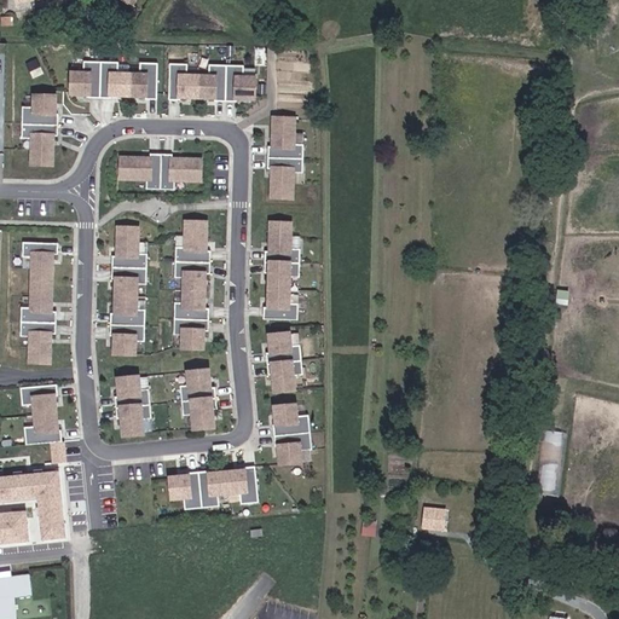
[(115,0),(114,3),(131,12),(137,0),(115,0)]
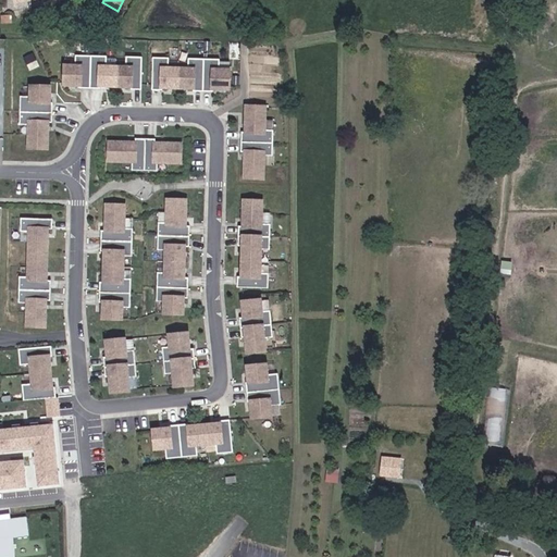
[(89,54),(73,54),(73,65),(62,64),(62,84),(78,84),(78,87),(88,87),(89,54)]
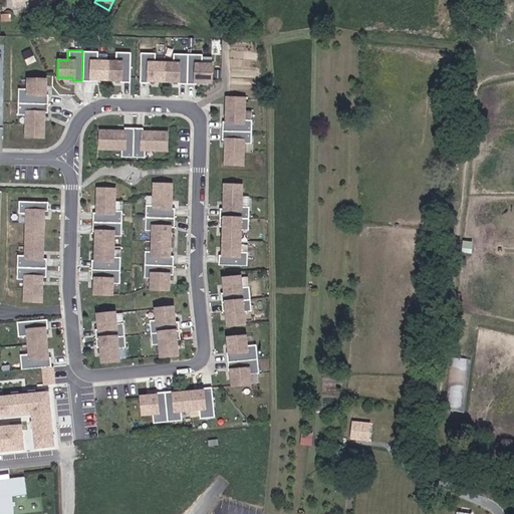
[(96,60),(96,50),(82,50),(81,80),(90,80),(90,77),(104,78),(105,60),(96,60)]
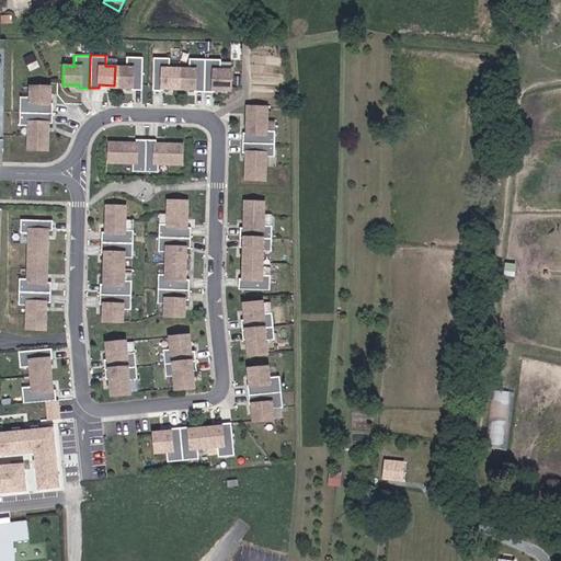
[(141,56),(125,55),(125,66),(115,66),(114,86),(130,86),(130,89),(140,89),(141,56)]
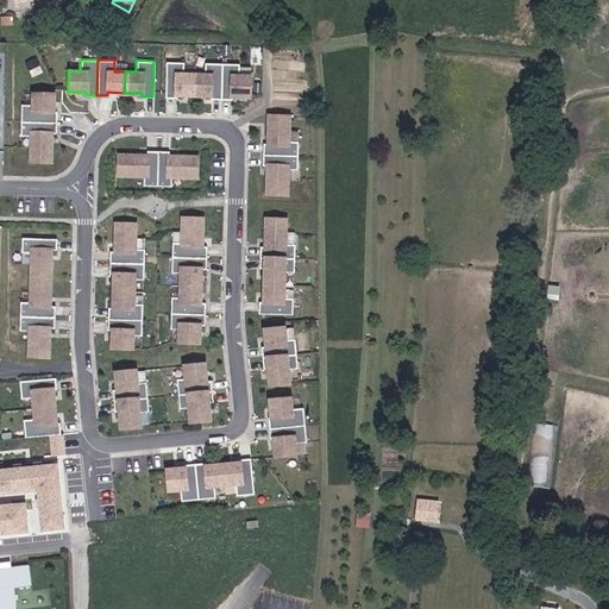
[(182,61),(164,61),(164,96),(175,96),(175,93),(193,94),(193,76),(182,75),(182,61)]
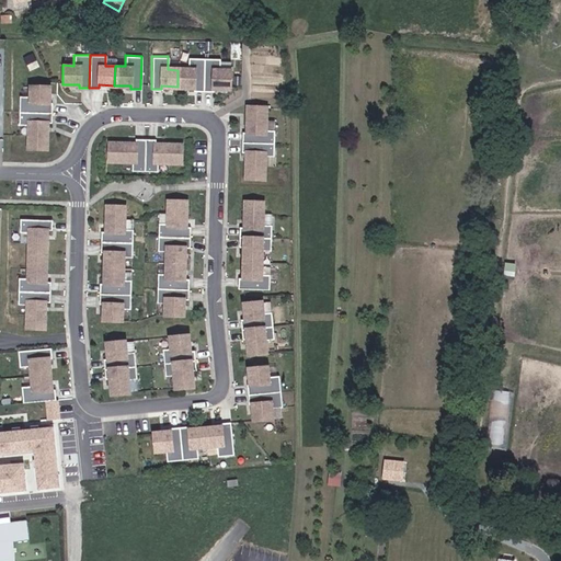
[(203,57),(187,56),(187,70),(178,70),(178,87),(193,87),(193,90),(203,90),(203,57)]
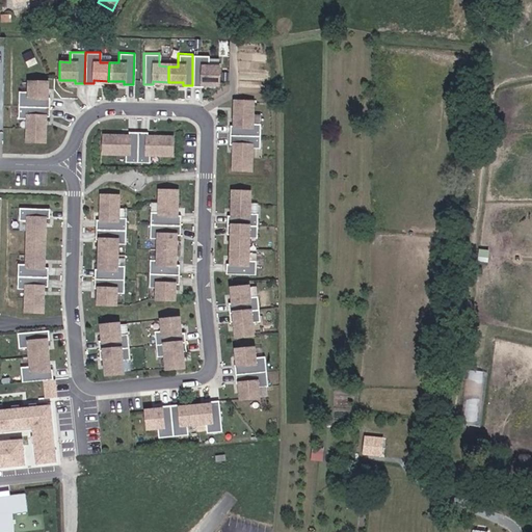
[(208,67),(208,54),(192,54),(192,85),(202,85),(202,82),(217,82),(217,81),(228,81),(228,68),(208,67)]
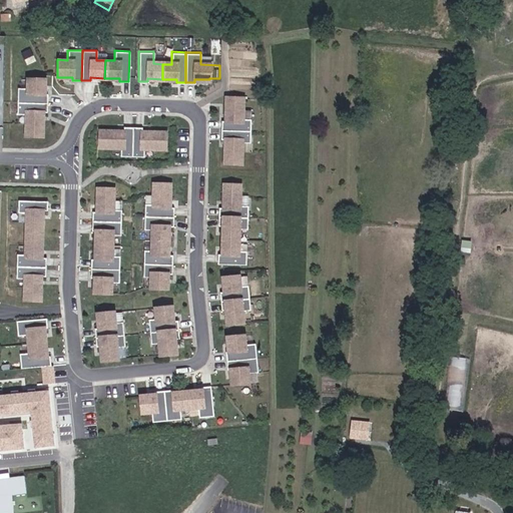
[(44,93),(44,74),(27,74),(27,87),(17,87),(17,102),(46,102),(47,93),(44,93)]
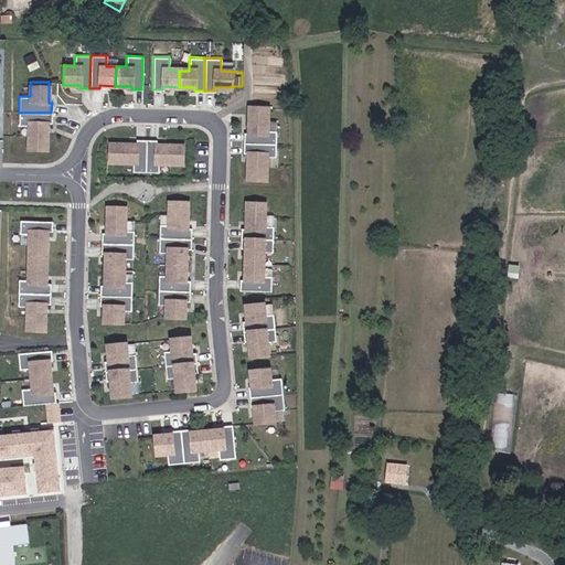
[(270,105),(251,104),(249,131),(246,130),(245,151),(249,151),(248,178),(268,178),(268,155),(277,155),(278,129),(270,128),(270,105)]
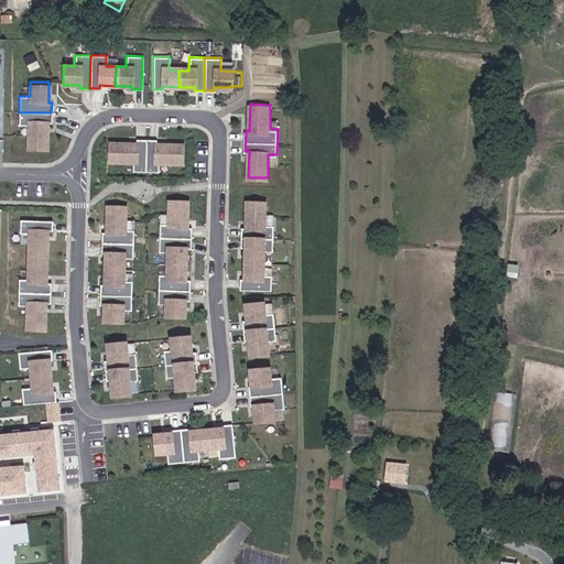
[(51,112),(19,112),(19,125),(28,125),(28,149),(46,150),(46,122),(51,122),(51,112)]
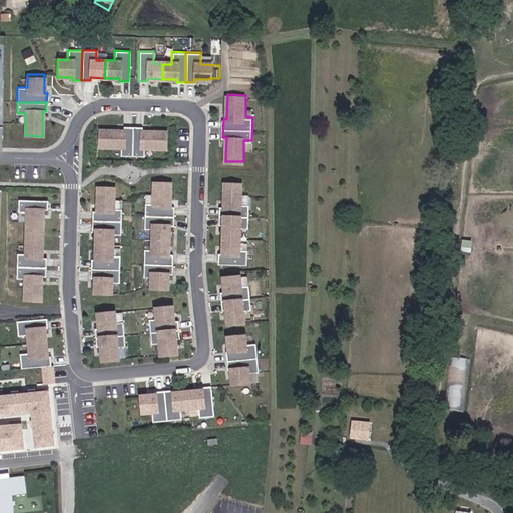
[(141,126),(123,126),(123,130),(99,129),(98,146),(120,147),(120,155),(143,155),(143,147),(165,148),(165,130),(141,130),(141,126)]
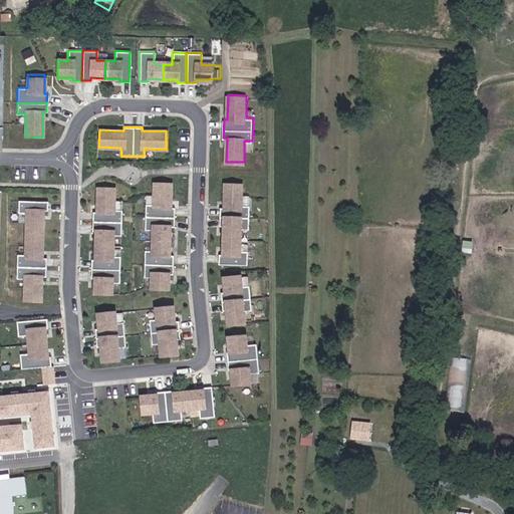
[(171,183),(154,182),(154,204),(146,204),(145,227),(153,227),(153,251),(145,251),(144,274),(152,274),(152,287),(169,288),(170,273),(174,273),(174,254),(170,254),(170,226),(174,226),(175,207),(171,207),(171,183)]
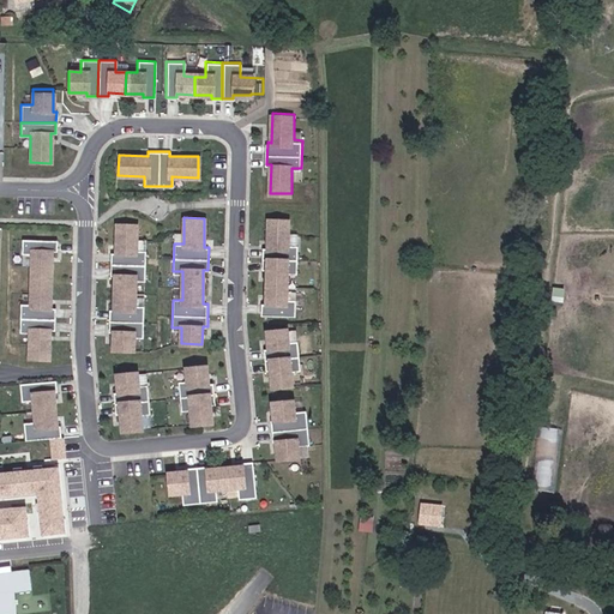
[(289,271),(299,271),(299,244),(289,242),(290,217),(270,217),(269,246),(264,246),(263,268),(269,268),(268,302),(263,301),(263,313),(298,314),(298,300),(288,299),(289,271)]
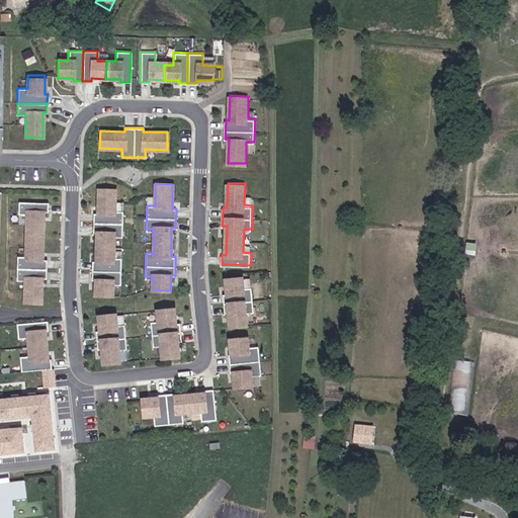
[(115,189),(98,188),(97,213),(93,213),(93,233),(97,233),(96,261),(93,261),(92,280),(96,280),(96,295),(113,295),(113,282),(121,282),(122,259),(114,259),(114,235),(122,235),(123,211),(114,210),(115,189)]
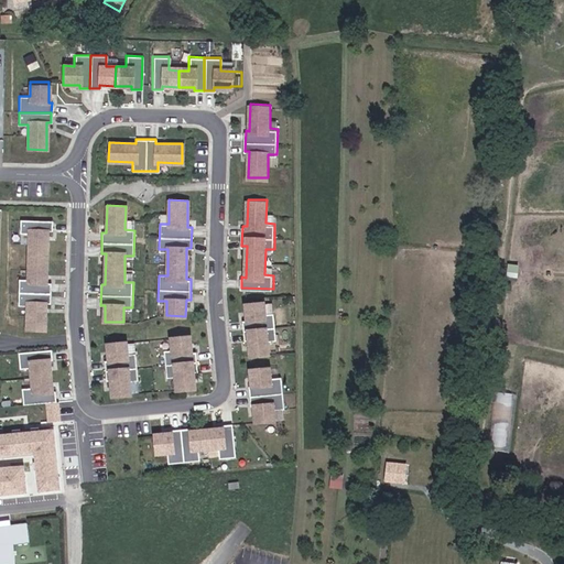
[(53,220),(20,220),(20,234),(29,234),(28,280),(19,280),(19,305),(28,305),(26,329),(46,331),(46,303),(51,303),(51,283),(47,283),(47,231),(52,231),(53,220)]
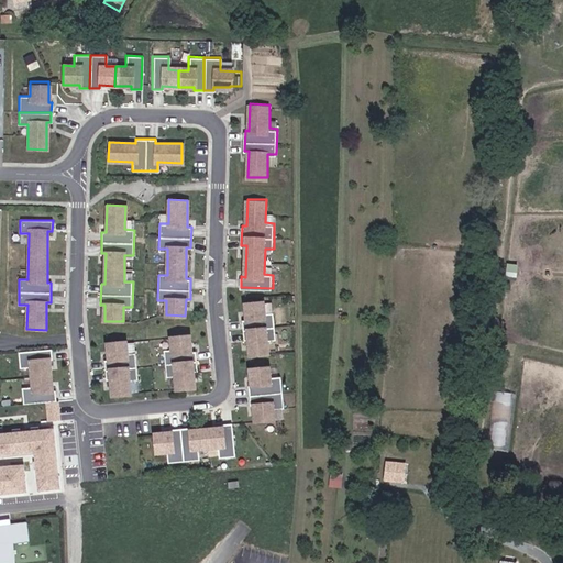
[(266,313),(265,299),(246,301),(247,318),(243,318),(244,338),(249,338),(251,354),(269,352),(268,339),(278,338),(276,312),(266,313)]
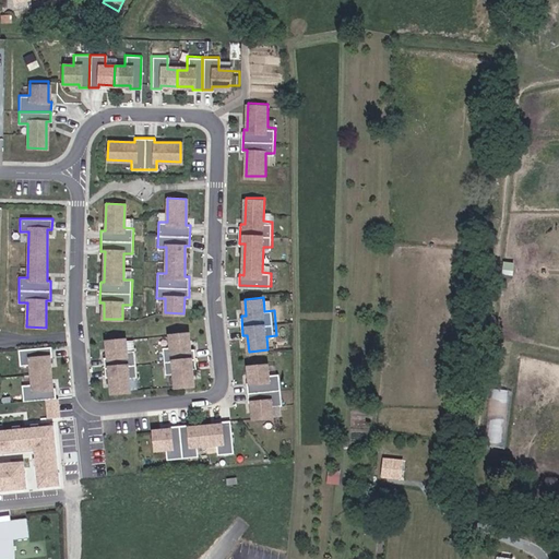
[(189,332),(169,334),(171,348),(163,349),(165,370),(174,369),(176,385),(194,384),(192,368),(197,367),(194,347),(190,348),(189,332)]
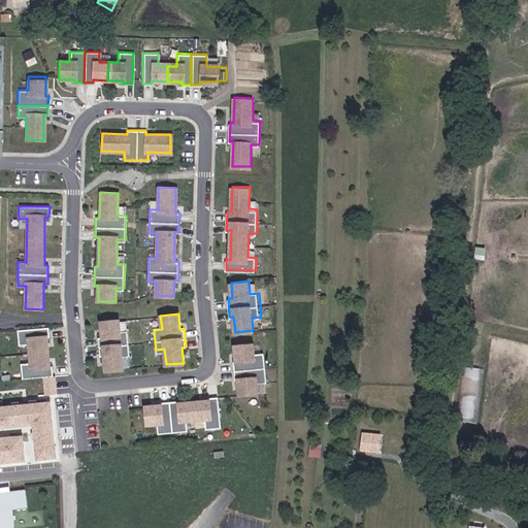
[(120,320),(101,322),(102,337),(98,337),(100,356),(104,356),(106,370),(124,369),(123,356),(131,356),(129,331),(121,332),(120,320)]
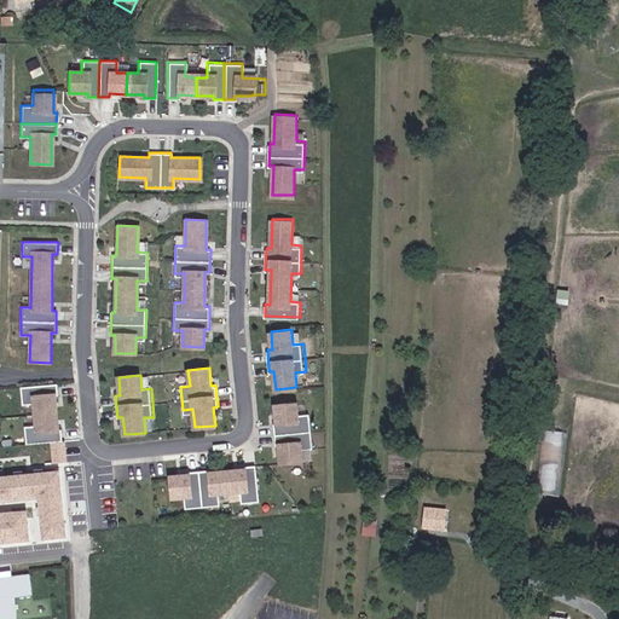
[(57,383),(21,388),(23,405),(35,404),(36,415),(57,412),(56,395),(58,395),(57,383)]
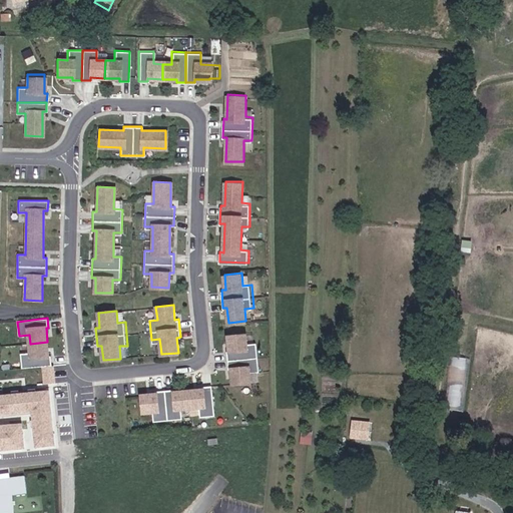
[(255,356),(254,342),(247,343),(246,333),(229,335),(228,335),(229,350),(227,350),(228,359),(255,356)]
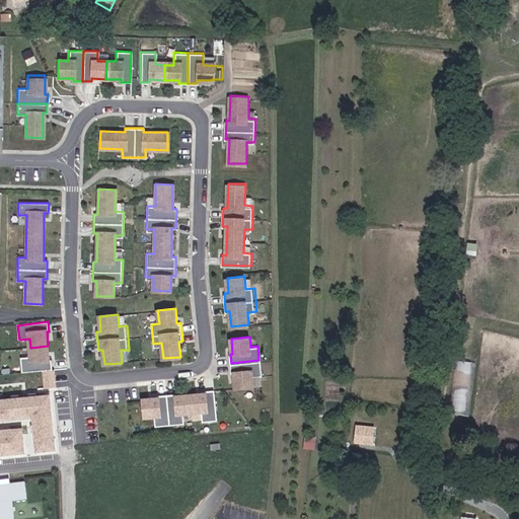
[(48,346),(30,348),(30,357),(21,358),(22,373),(53,370),(52,360),(50,360),(48,346)]
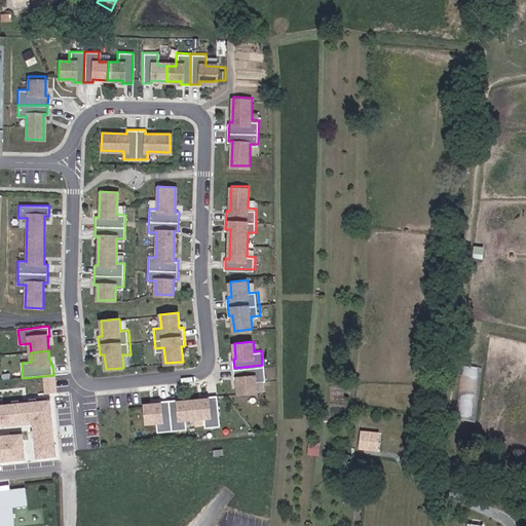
[(262,365),(234,368),(235,377),(237,377),(239,392),(258,389),(257,380),(264,379),(262,365)]
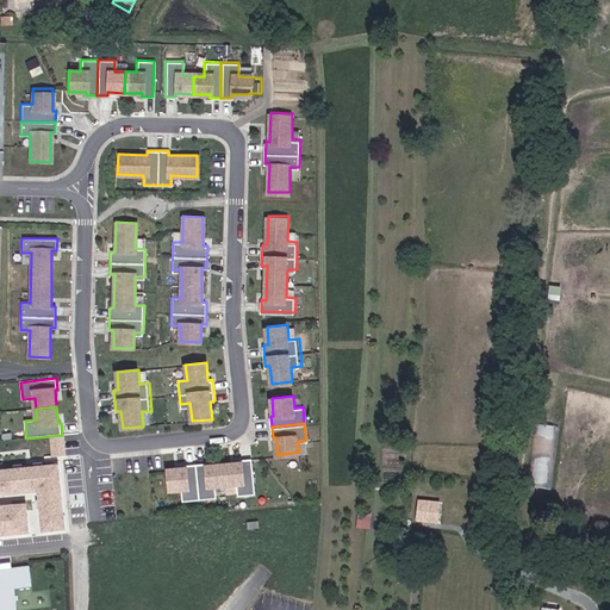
[(534,484),(553,484),(554,424),(535,424),(534,484)]
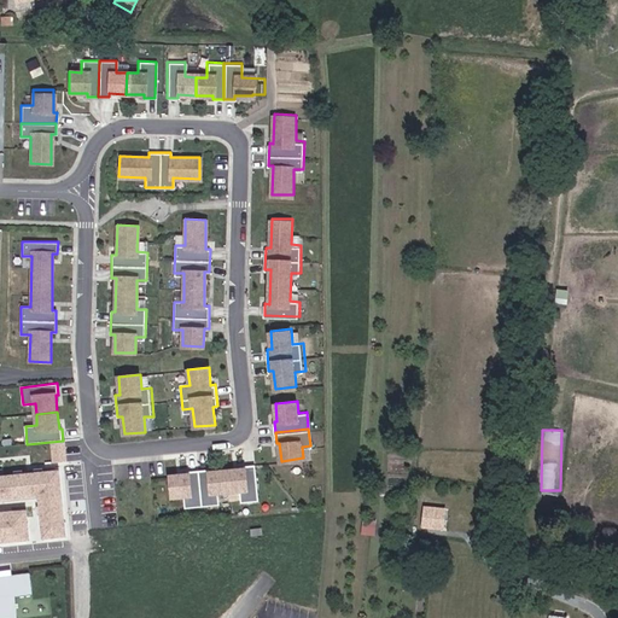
[(242,501),(260,500),(256,464),(245,465),(245,467),(228,470),(231,491),(240,490),(242,501)]
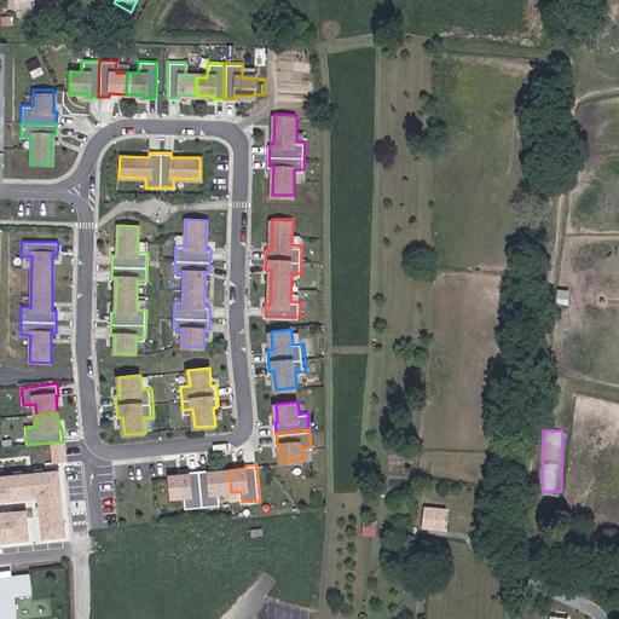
[(212,472),(210,469),(200,470),(203,507),(221,504),(220,492),(231,492),(229,470),(212,472)]
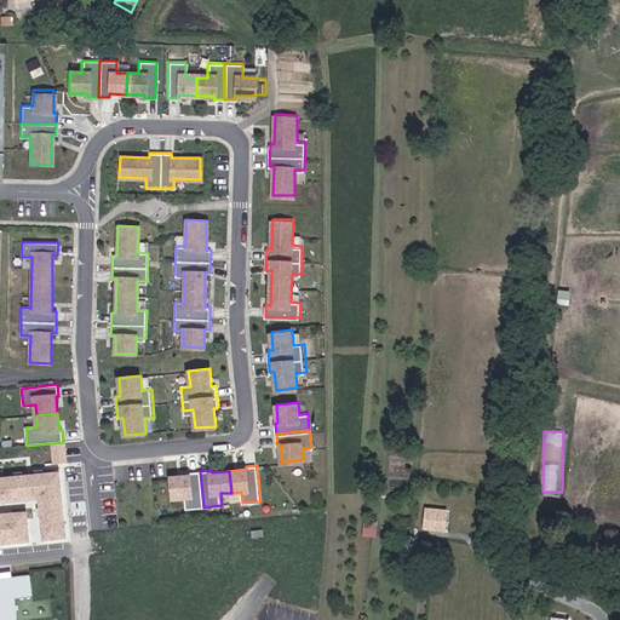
[(55,489),(53,471),(23,475),(24,486),(24,494),(3,497),(3,494),(0,493),(0,544),(29,541),(28,535),(44,534),(40,491),(55,489)]
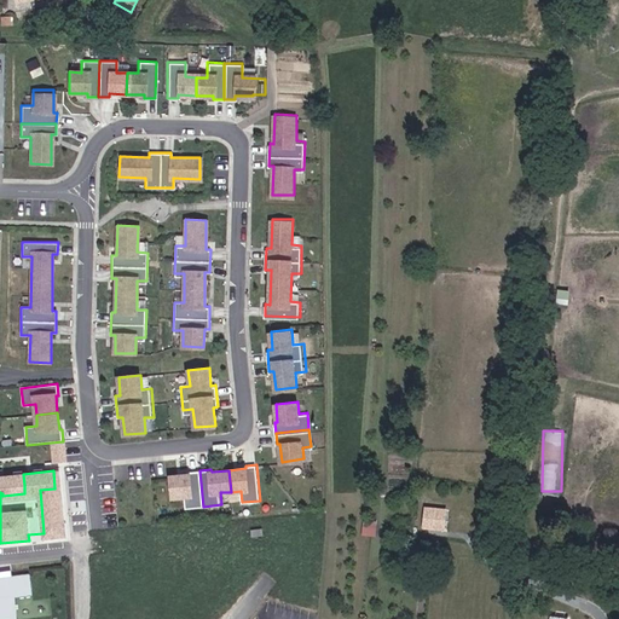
[(190,474),(172,476),(174,498),(185,497),(186,508),(203,507),(200,470),(189,472),(190,474)]
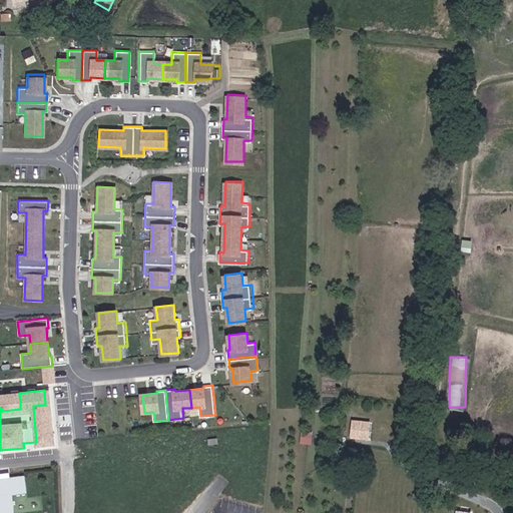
[(2,411),(20,409),(20,402),(0,403),(0,408),(2,409),(2,411)]
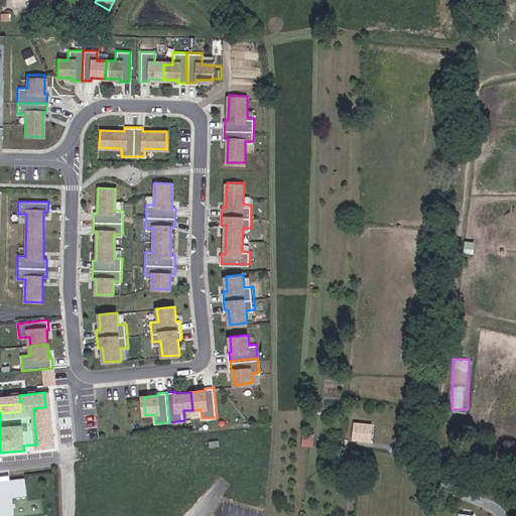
[(36,444),(49,443),(45,407),(33,408),(36,444)]
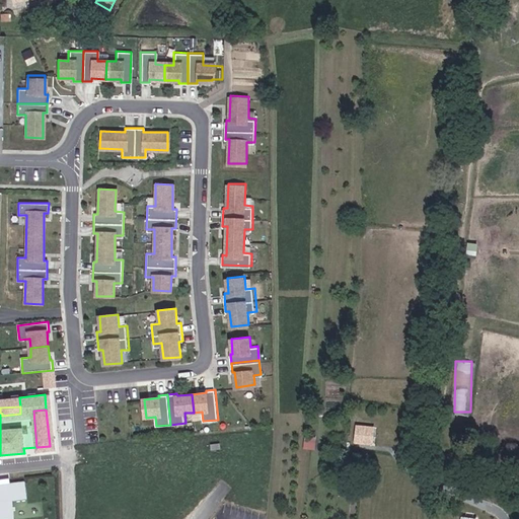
[(374,430),(358,428),(356,443),(372,445),(374,430)]
